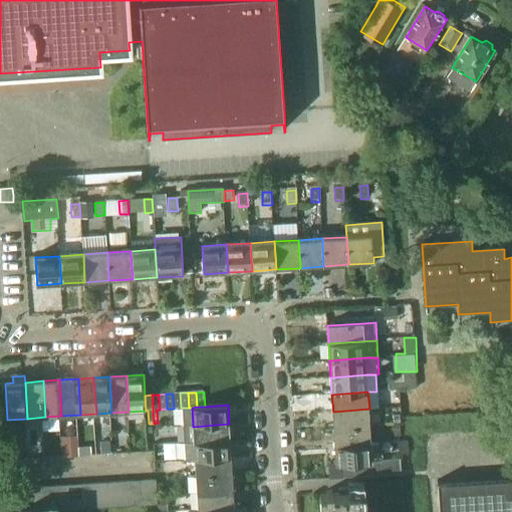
[(369,409),(333,412),(334,429),(370,427),(369,409)]
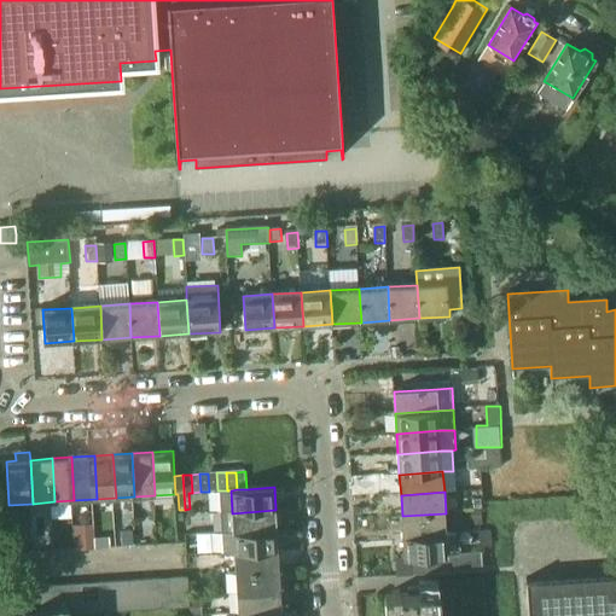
[(277,532),(275,510),(232,513),(233,534),(277,532)]
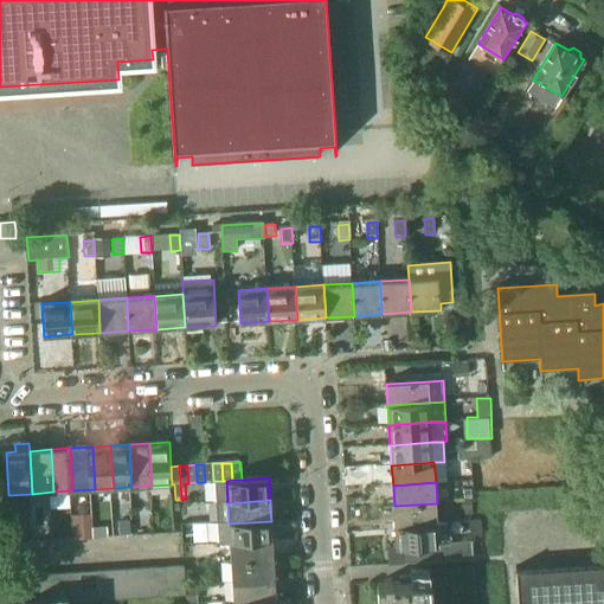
[(437,503),(394,506),(396,526),(438,524),(437,503)]
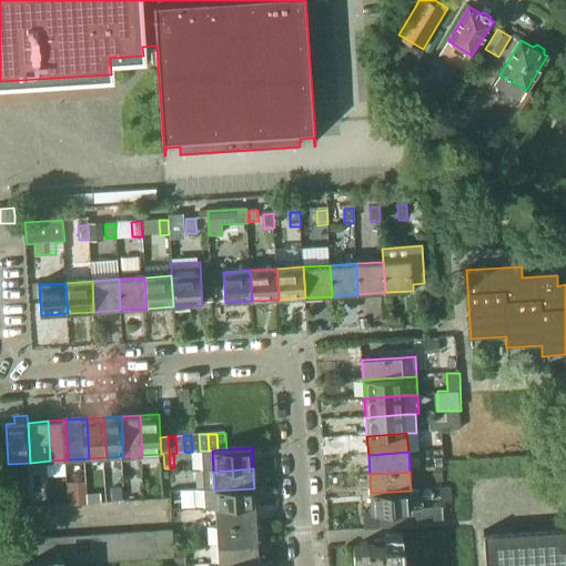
[(255,507),(254,488),(214,491),(205,492),(206,509),(215,509),(255,507)]
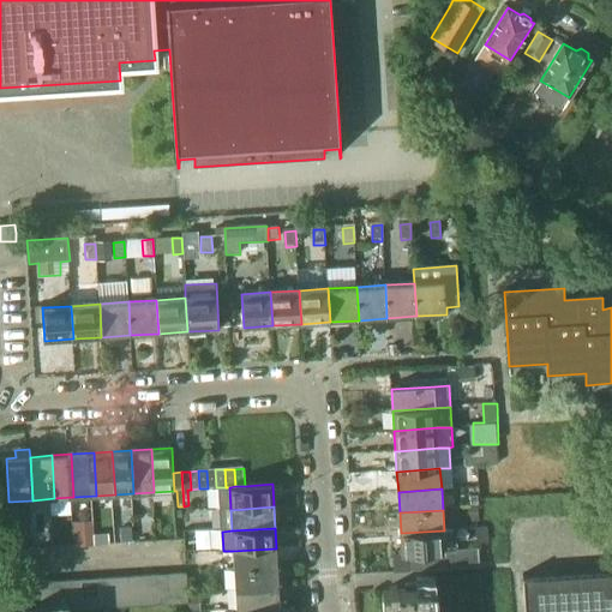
[(444,531),(401,533),(402,555),(408,555),(408,553),(418,553),(426,552),(436,552),(445,551),(453,551),(456,551),(454,531),(444,531)]
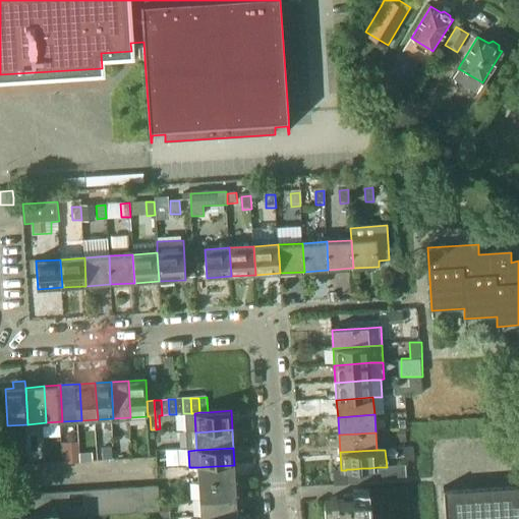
[(26,454),(14,455),(14,465),(26,464),(26,454)]
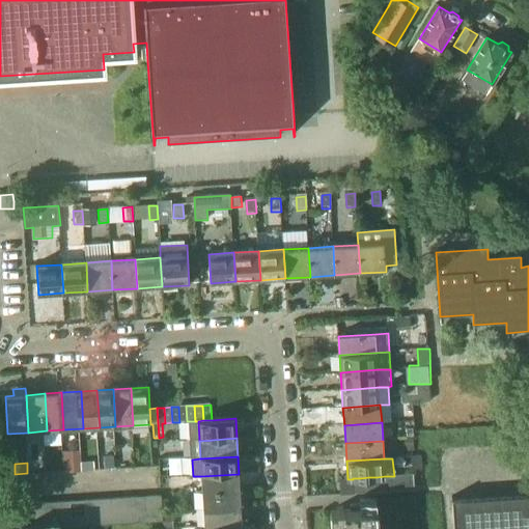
[(241,491),(239,474),(201,476),(203,493),(241,491)]
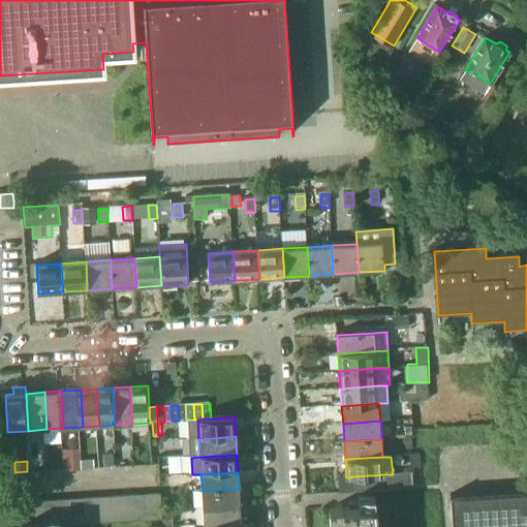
[(412,472),(405,473),(406,489),(413,489),(412,472)]
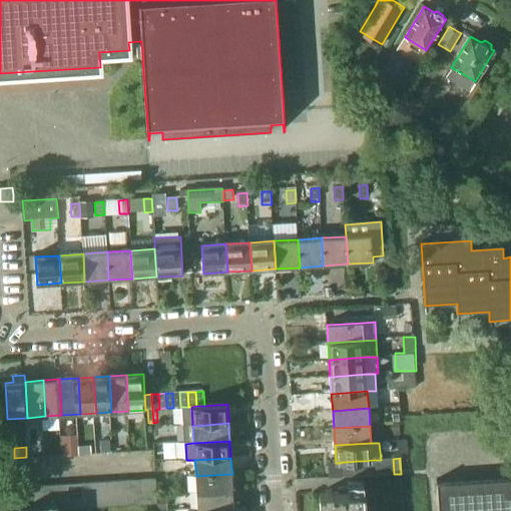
[(381,460),(378,460),(379,475),(387,474),(386,459),(381,460)]
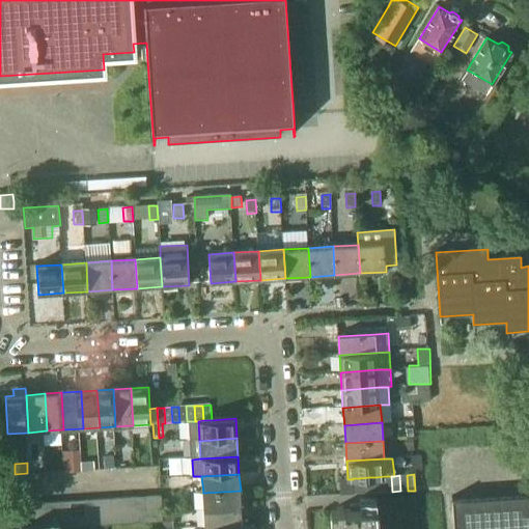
[(407,475),(399,475),(400,491),(408,491),(407,475)]
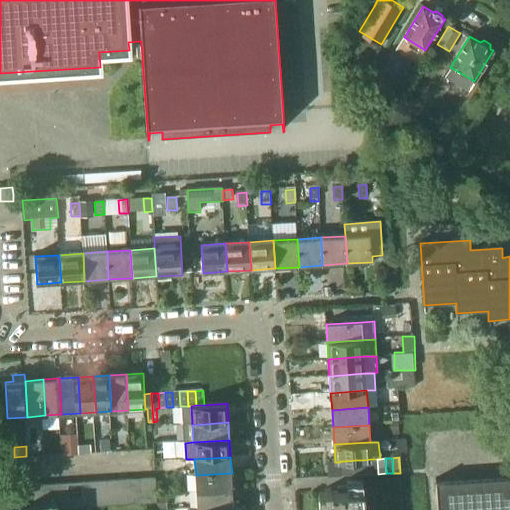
[(371,459),(363,460),(364,475),(372,474),(371,459)]
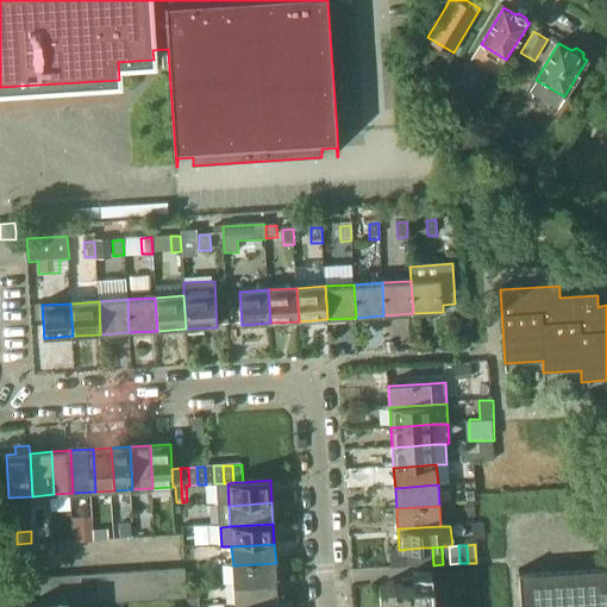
[(423,548),(414,549),(415,567),(424,565),(423,548)]
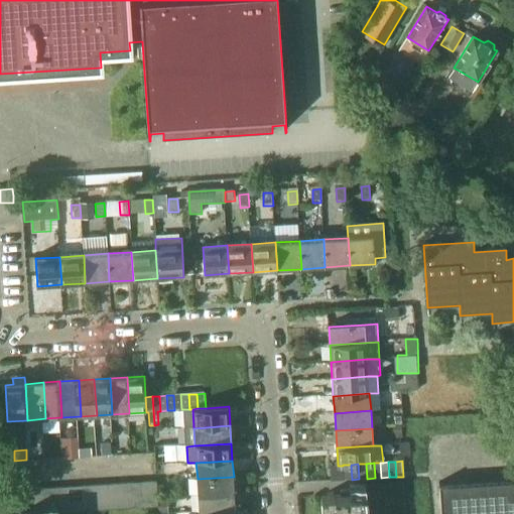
[(366,464),(358,464),(359,479),(367,479),(366,464)]
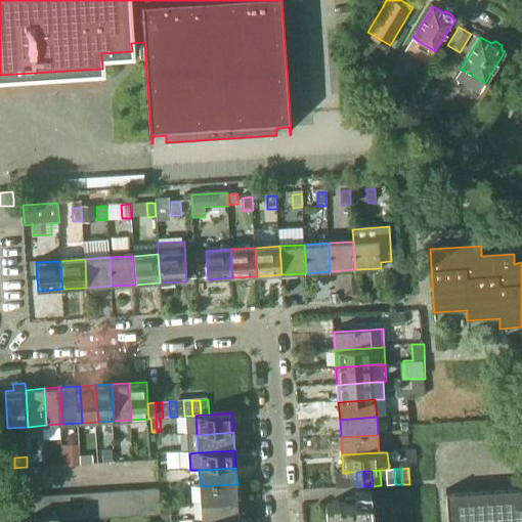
[(356,472),(348,472),(348,473),(349,487),(357,487),(356,472)]
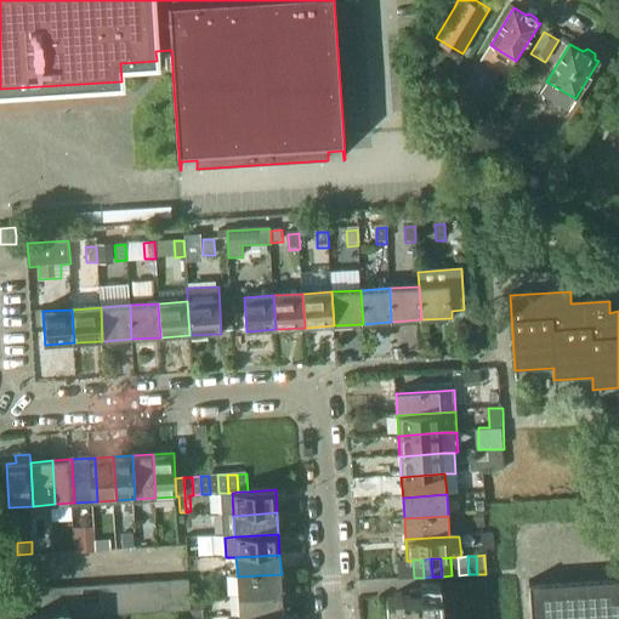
[(283,595),(282,574),(238,577),(239,597),(283,595)]
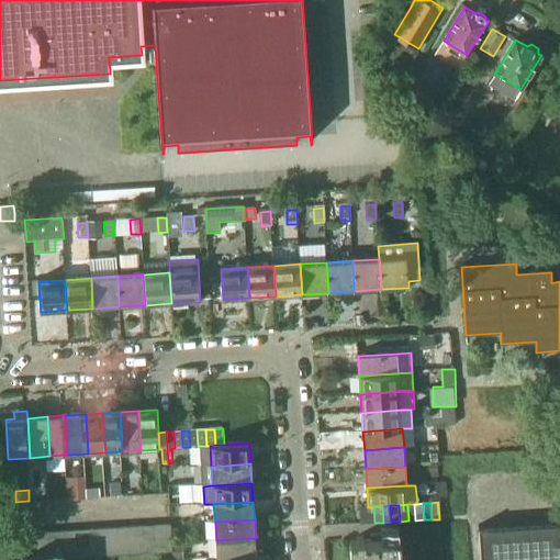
[(559,559),(559,524),(480,529),(480,527),(478,527),(480,559),(559,559)]
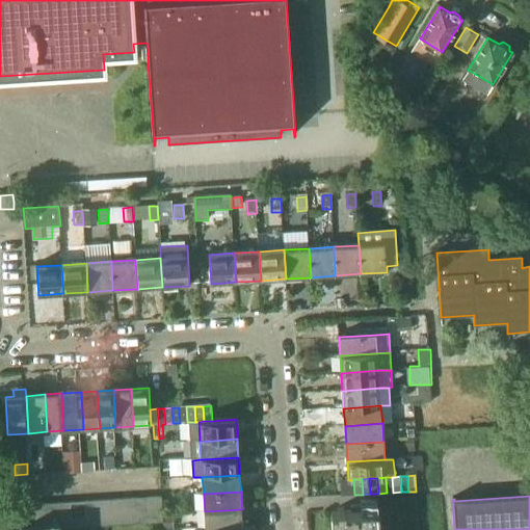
[(162,497),(149,498),(150,523),(163,523),(162,497)]
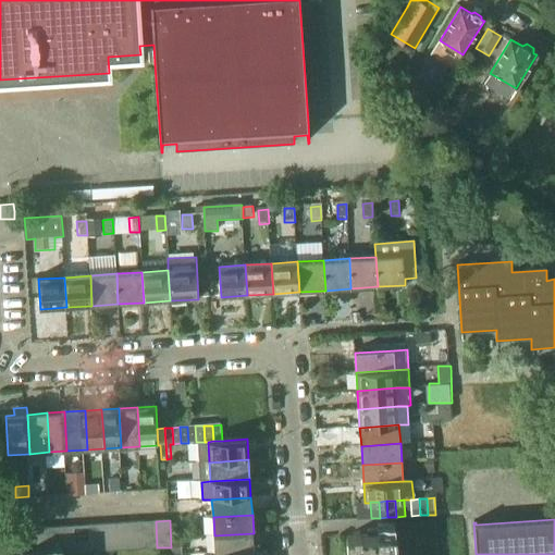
[(156,521),(142,522),(143,549),(157,547),(156,521)]
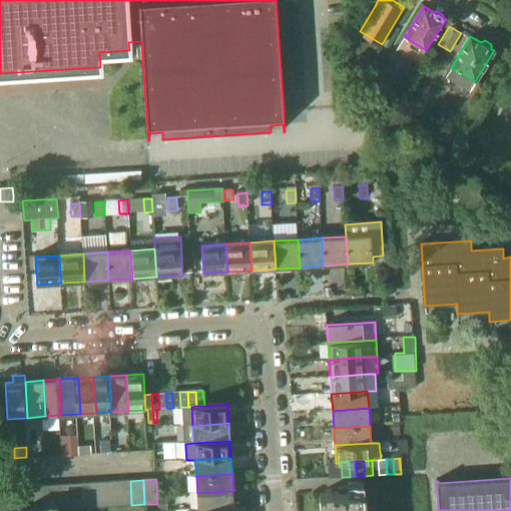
[(130,481),(119,482),(120,506),(131,505),(130,481)]
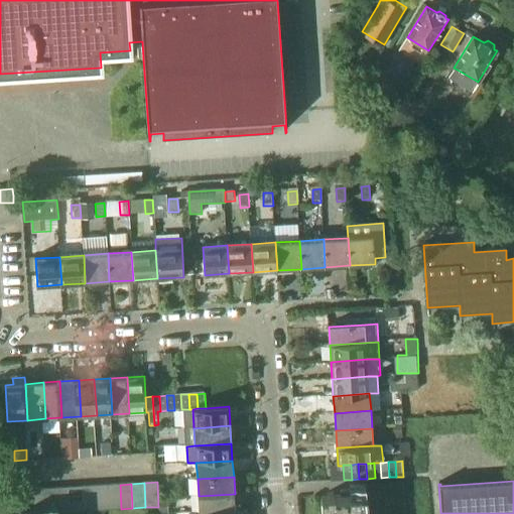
[(120,485),(107,486),(109,510),(121,509),(120,485)]
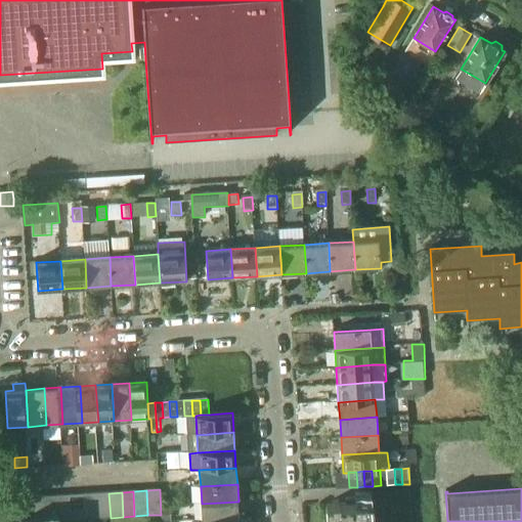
[(97,493),(85,494),(86,519),(98,518),(97,493)]
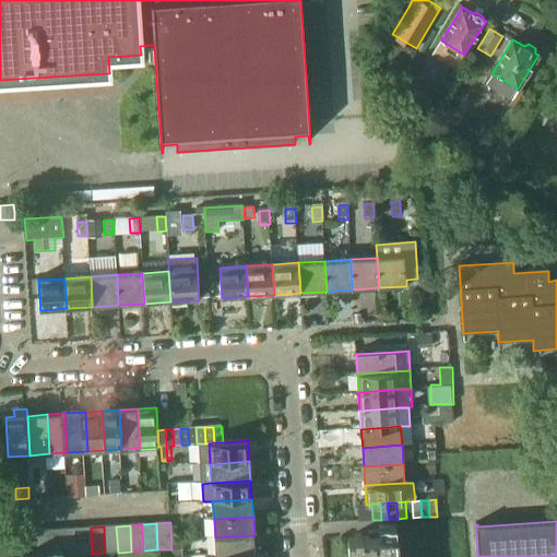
[(116,526),(104,526),(105,553),(118,553),(116,526)]
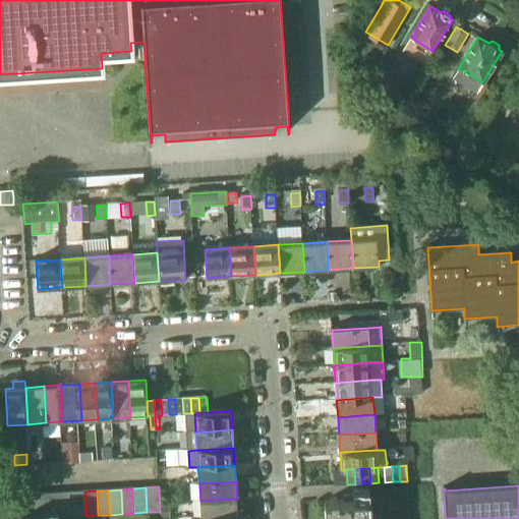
[(84,492),(72,493),(74,517),(85,516),(84,492)]
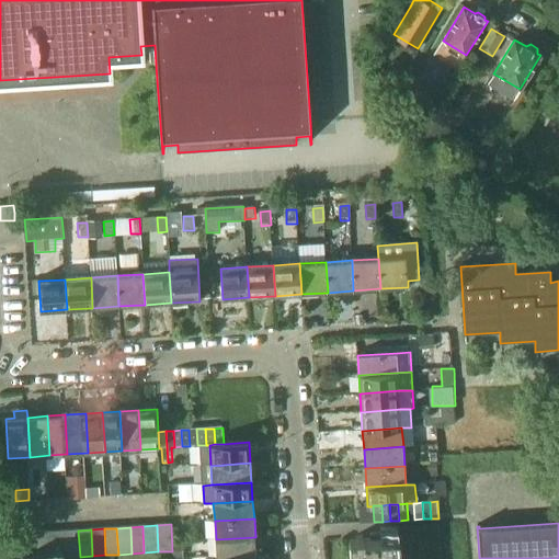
[(64,531),(52,532),(53,558),(59,558),(65,558),(64,531)]
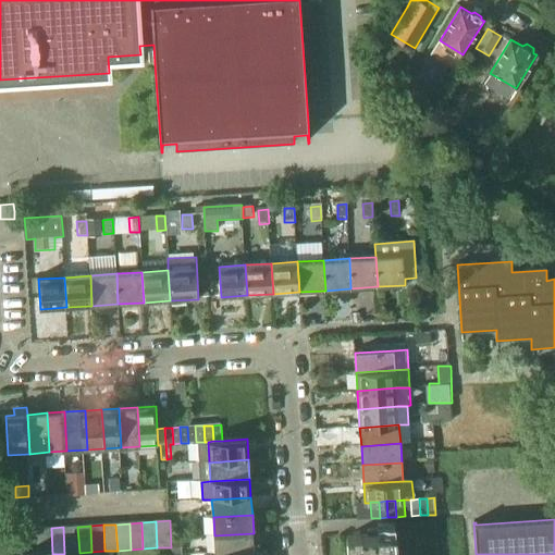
[(77,527),(63,527),(64,554),(79,553),(77,527)]
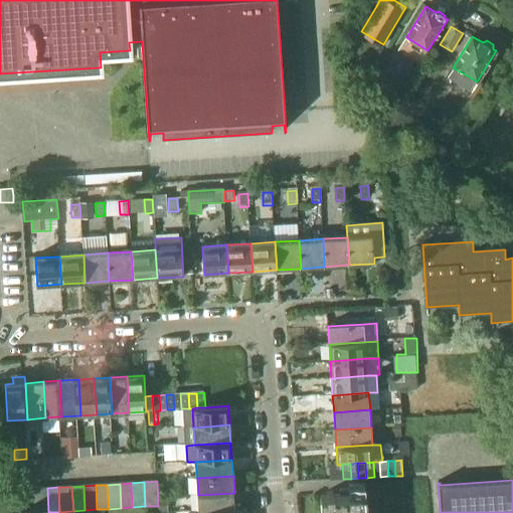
[(34,489),(35,512),(48,512),(47,488),(34,489)]
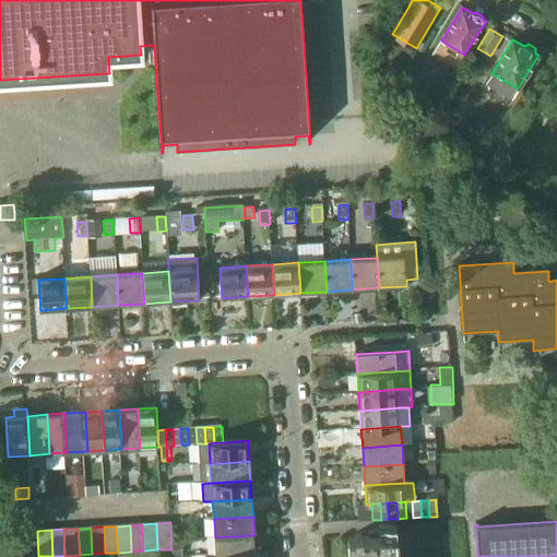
[(255,535),(215,537),(216,556),(229,556),(256,554),(255,535)]
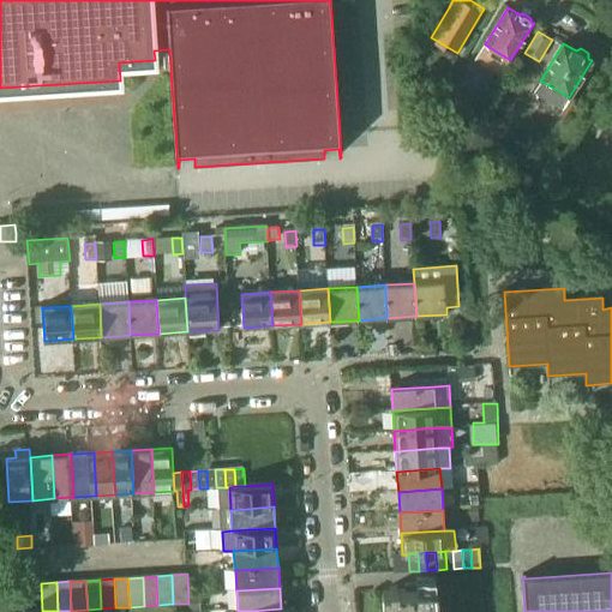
[(431,611),(430,589),(407,592),(399,592),(399,588),(390,588),(391,592),(383,593),(384,611),(431,611)]
